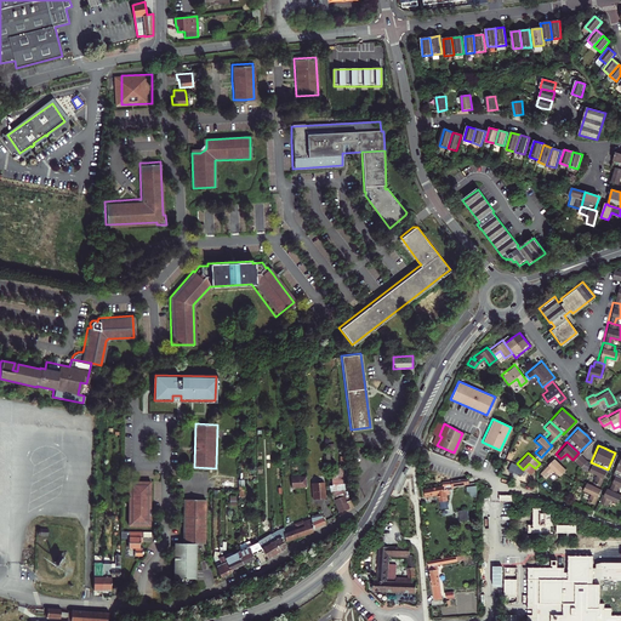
[(579,453),(573,460),(579,466),(585,460),(579,453)]
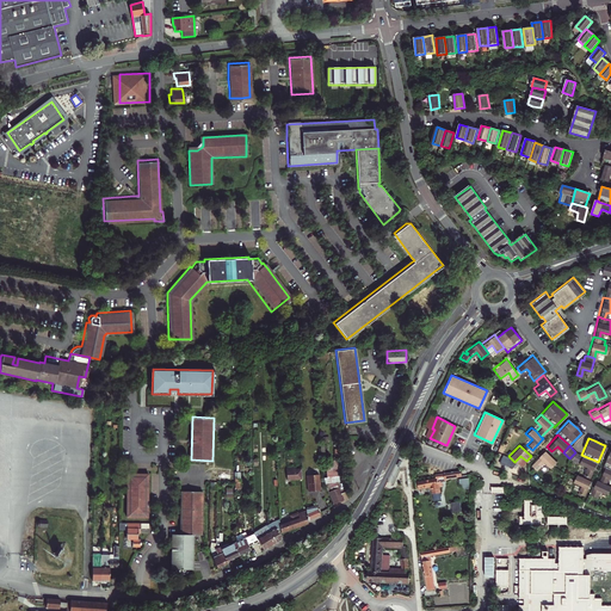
[(549,467),(555,461),(543,450),(532,461),(537,466),(542,462),(549,467)]
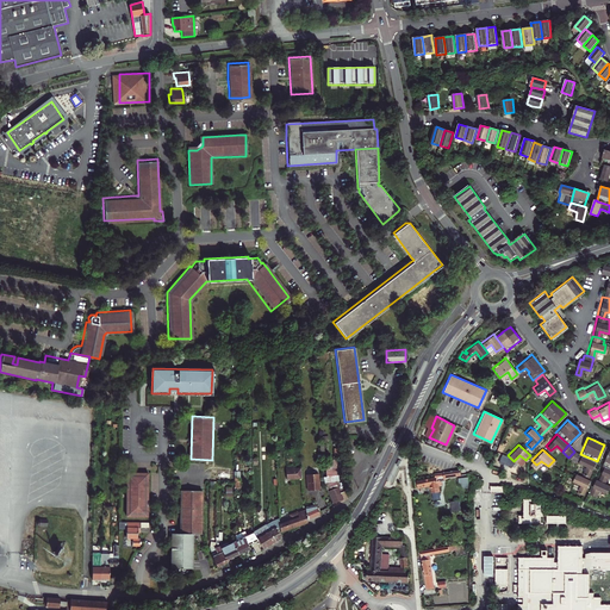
[(580,454),(574,452),(568,458),(585,466),(582,472),(587,475),(595,460),(580,454)]
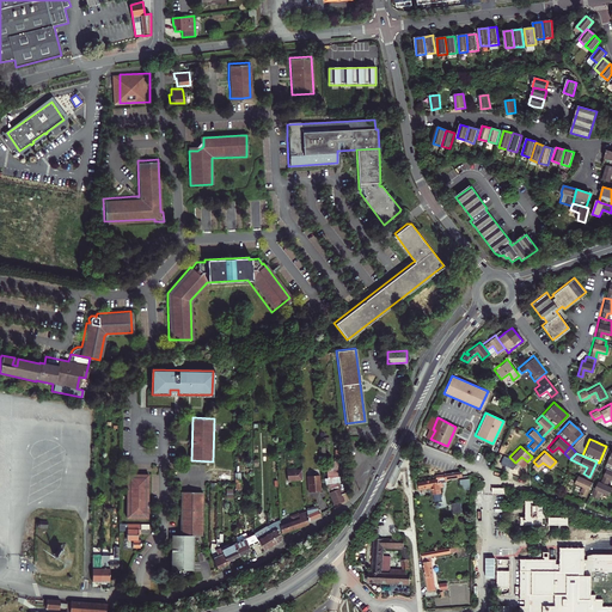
[(324,475),(326,491),(329,491),(335,503),(342,500),(343,499),(338,487),(336,458),(330,458),(331,464),(326,464),(326,475),(324,475)]
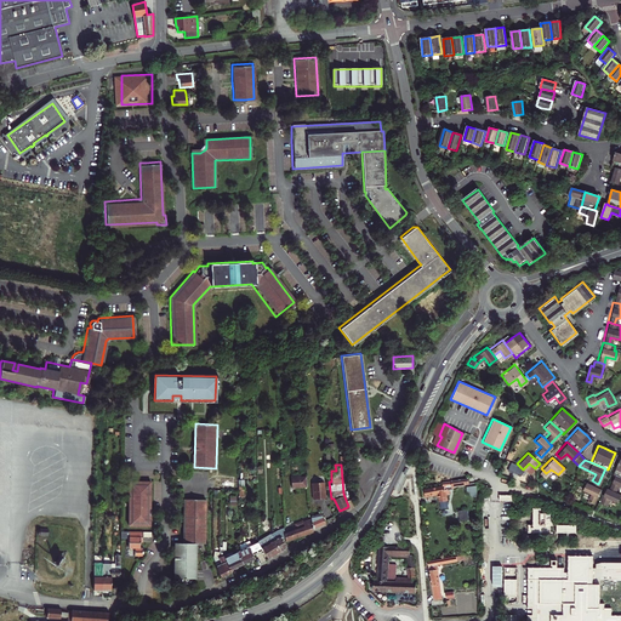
[(620,486),(620,477),(617,476),(610,490),(617,494),(620,486)]
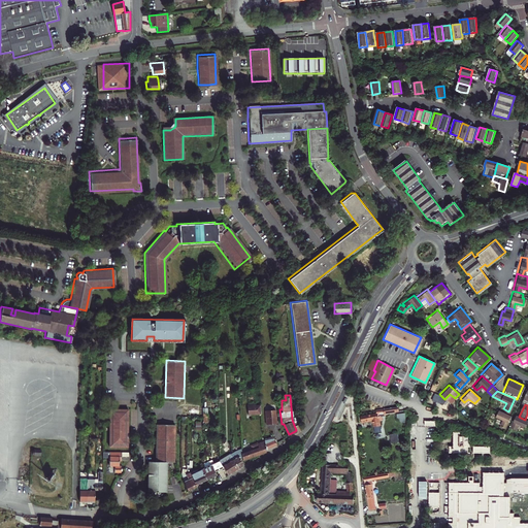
[(375,411),(358,414),(358,419),(370,418),(371,421),(371,425),(377,424),(377,420),(381,419),(380,415),(384,415),(385,411),(398,410),(397,405),(375,408),(375,411)]
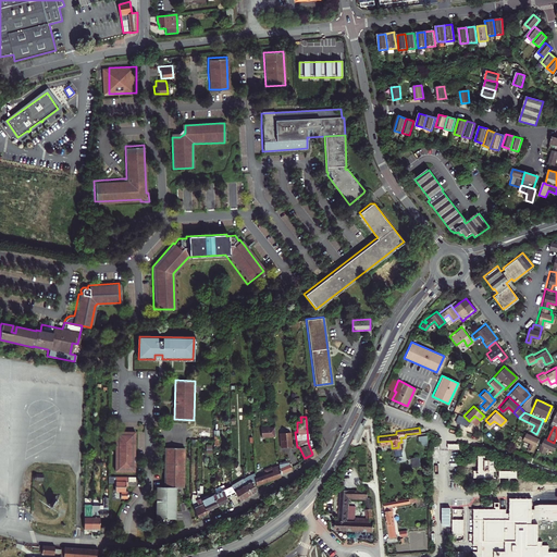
[(276,429),(264,430),(264,438),(277,438),(276,429)]
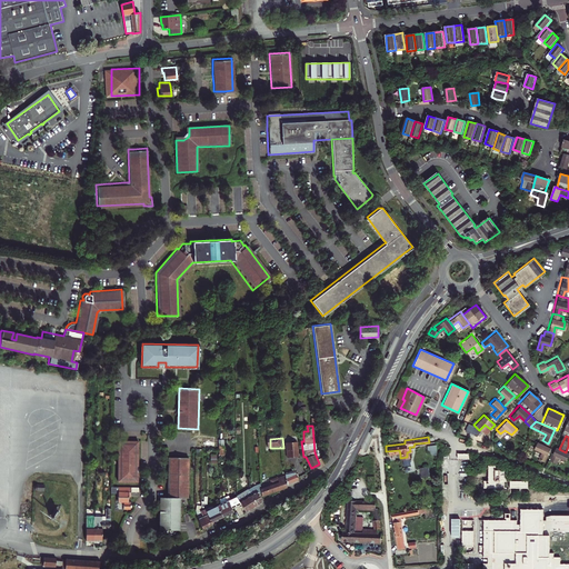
[(137,439),(117,439),(117,479),(137,479),(137,439)]
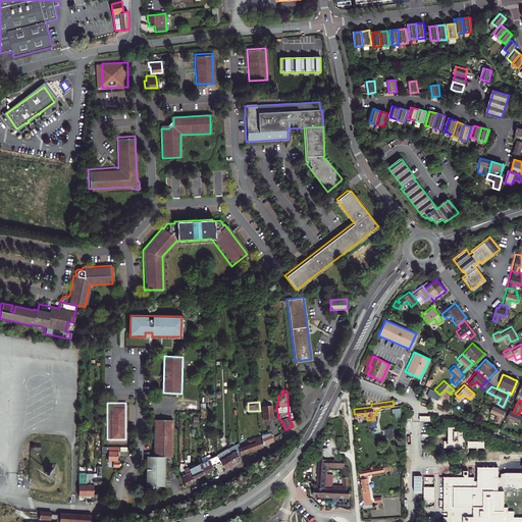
[(504,410),(491,404),(488,411),(496,414),(492,420),(499,422),(504,410)]
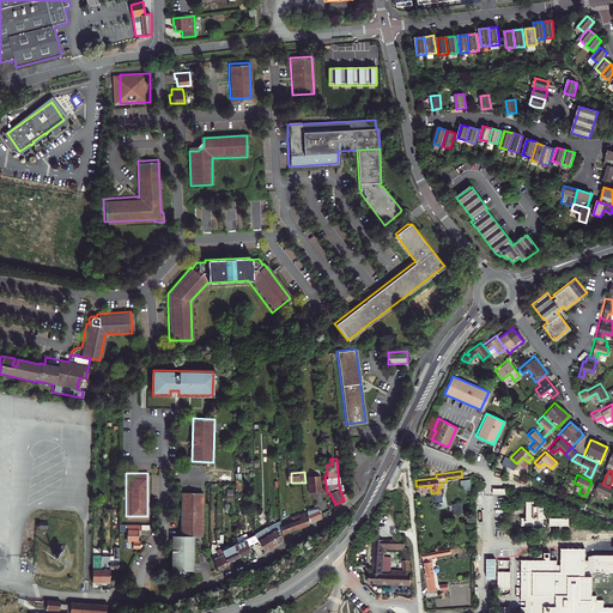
[(309,478),(310,493),(322,492),(321,477),(309,478)]
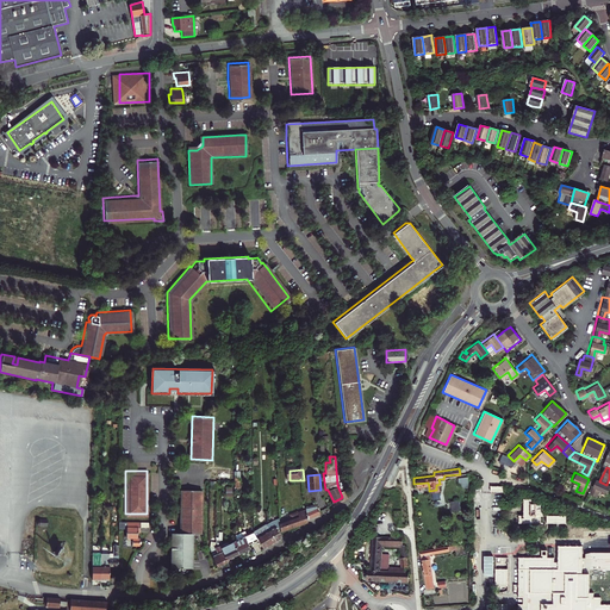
[(609,486),(607,485),(599,481),(597,480),(591,495),(593,497),(597,498),(601,492),(608,496),(609,490),(609,486)]
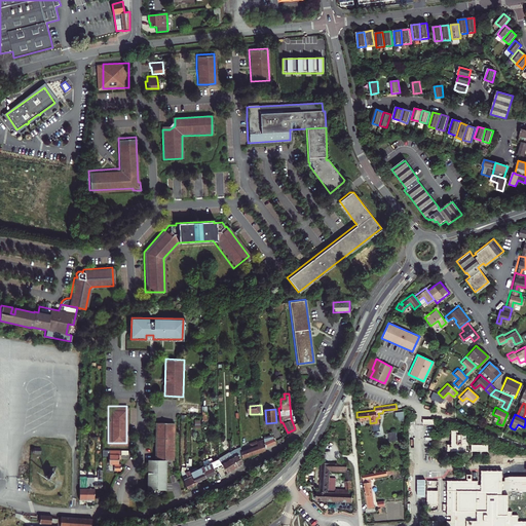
[(154,458),(165,458),(173,458),(173,421),(155,421),(154,458)]
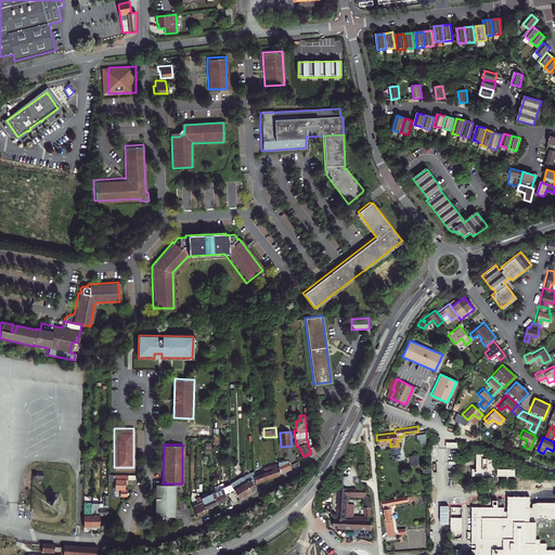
[(475,453),(475,467),(475,475),(487,475),(487,473),(490,473),(490,469),(492,469),(493,459),(482,459),(482,453),(475,453)]
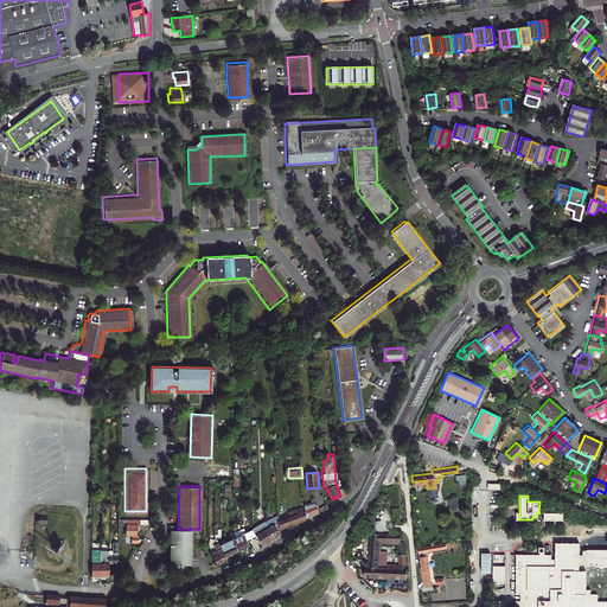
[(315,504),(305,511),(305,518),(310,515),(310,512),(318,510),(315,504)]
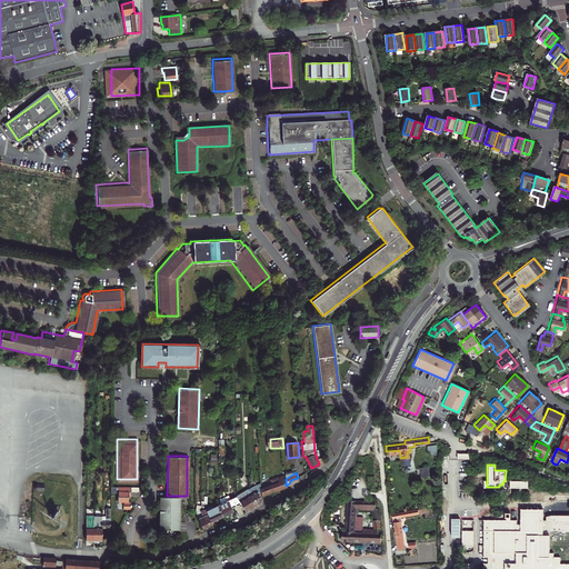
[(261,493),(286,486),(286,479),(285,473),(277,477),(277,476),(270,479),(271,483),(261,487),(261,493)]
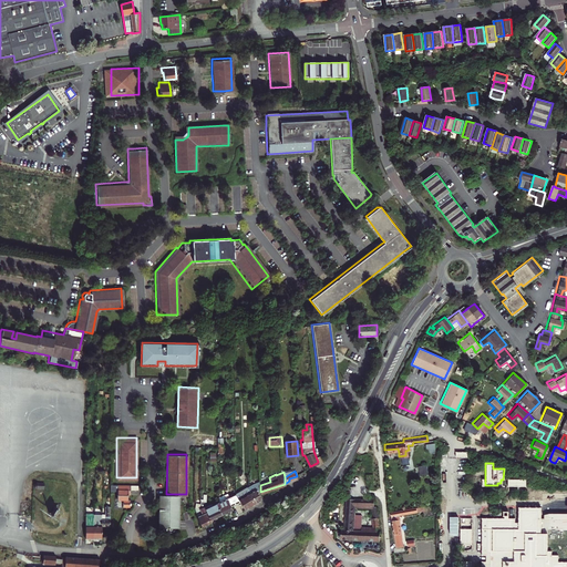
[(253,481),(246,484),(255,501),(261,497),(253,481)]
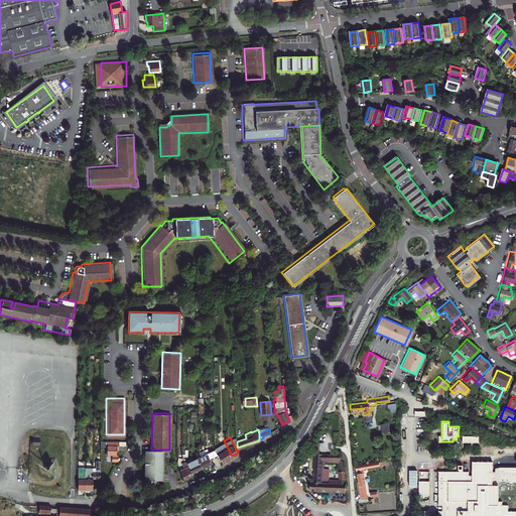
[(124,440),(100,439),(100,445),(106,445),(106,454),(110,454),(110,460),(116,460),(116,459),(118,459),(118,457),(116,457),(116,454),(115,454),(115,448),(115,446),(118,446),(118,443),(124,443),(124,440)]
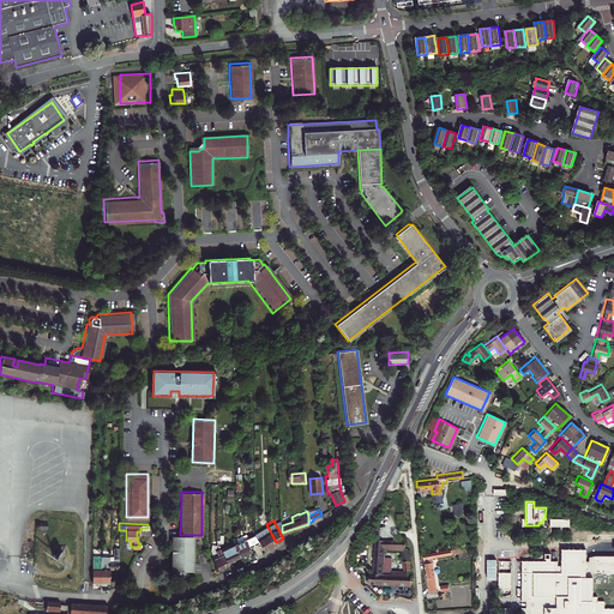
[(276,542),(266,524),(254,531),(259,540),(264,549),(276,542)]
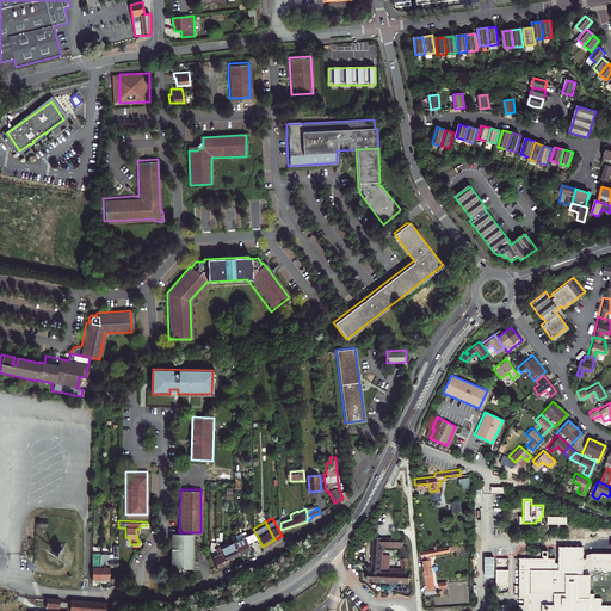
[(253,529),(244,534),(248,543),(258,537),(253,529)]
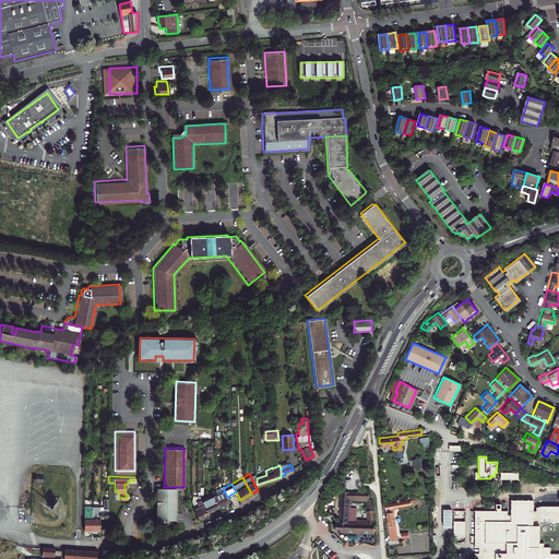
[(175,519),(176,492),(158,491),(158,487),(157,487),(156,487),(155,519),(159,519),(159,521),(163,524),(168,524),(171,521),(171,519),(175,519)]
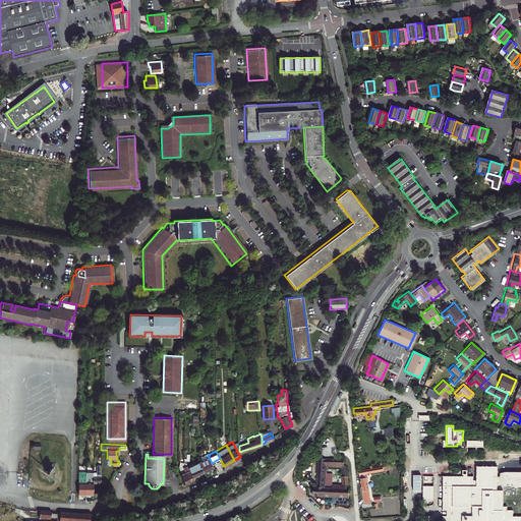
[(183,467),(183,466),(183,455),(179,455),(179,460),(179,466),(184,481),(189,479),(187,475),(186,475),(182,468),(183,467)]
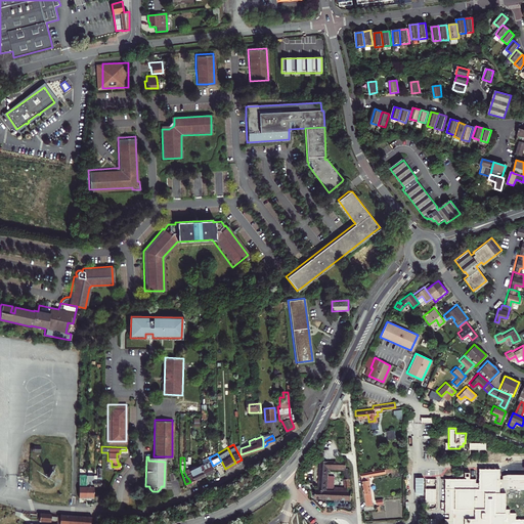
[(204,474),(214,469),(213,466),(209,457),(202,462),(200,464),(204,474)]
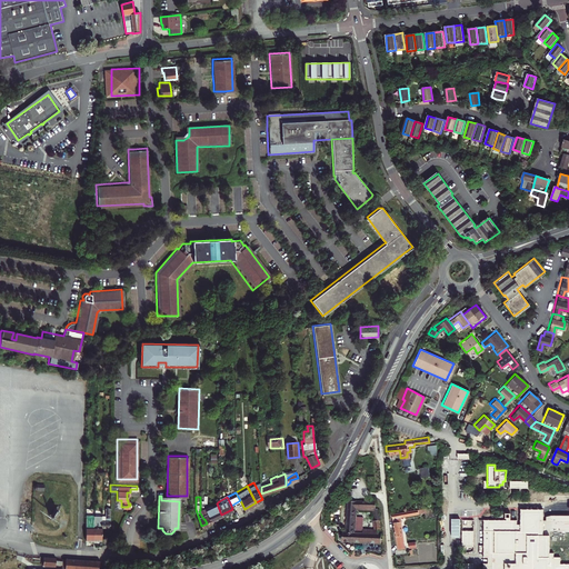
[(352,507),(352,500),(347,499),(345,531),(341,531),(341,540),(369,541),(370,542),(371,541),(373,541),(375,542),(375,541),(380,541),(378,513),(376,507),(373,507),(373,500),(357,500),(356,507),(370,508),(373,518),(372,518),(371,533),(360,532),(360,523),(360,517),(353,516),(353,511),(352,511),(352,507)]
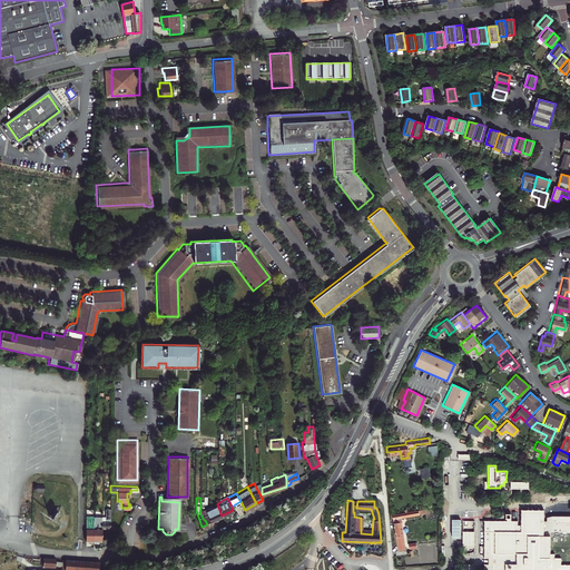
[(212,520),(222,516),(217,504),(212,505),(212,504),(207,507),(208,508),(206,509),(212,520)]
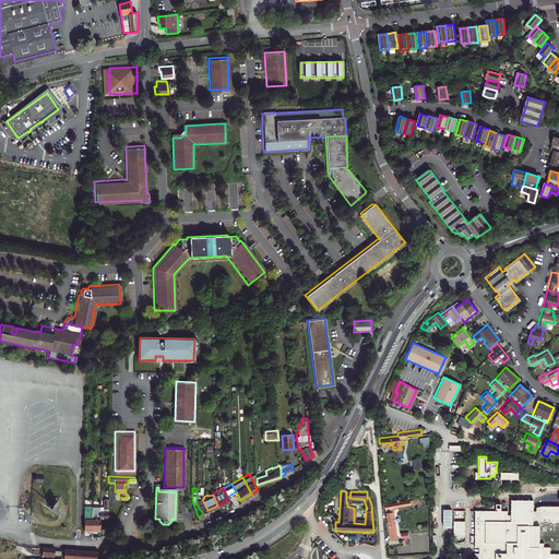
[(55,508),(55,506),(56,506),(57,506),(58,504),(58,503),(59,503),(59,500),(58,500),(58,499),(57,498),(56,497),(54,497),(51,497),(50,498),(50,499),(49,500),(48,500),(48,503),(49,503),(50,503),(50,504),(51,506),(52,506),(52,508),(55,508)]
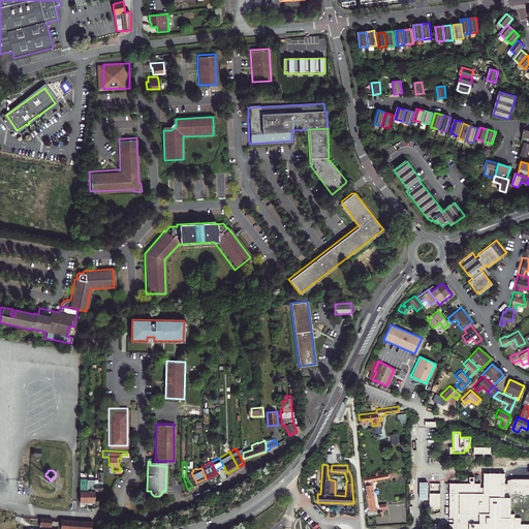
[(197,485),(196,483),(191,472),(193,471),(192,470),(186,473),(186,474),(185,475),(189,483),(190,483),(192,487),(197,485)]
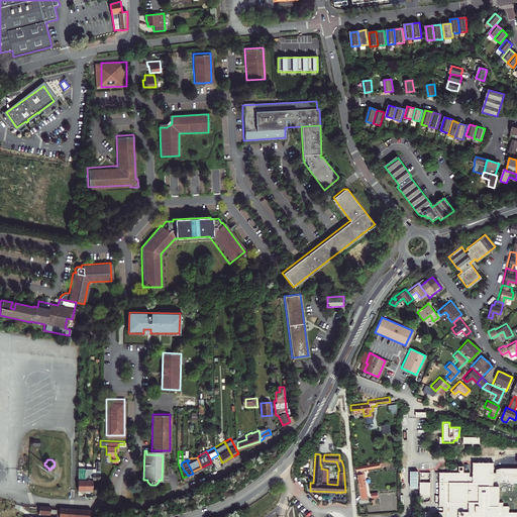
[(378,467),(378,462),(353,466),(357,486),(359,498),(366,497),(362,469),(378,467)]
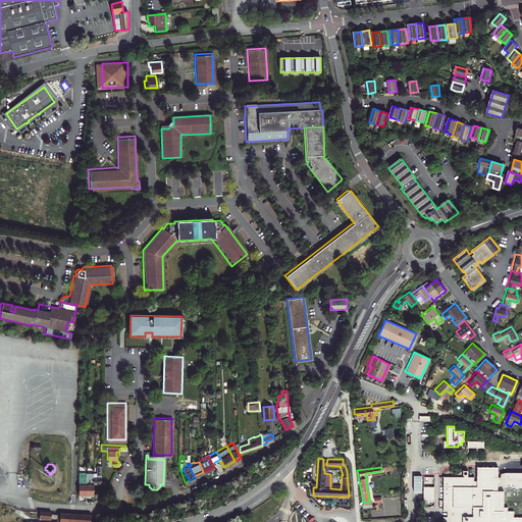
[(471,478),(471,472),(465,472),(464,478),(445,477),(445,513),(448,513),(448,518),(445,517),(444,521),(521,521),(521,473),(507,473),(502,474),(502,477),(500,477),(500,468),(478,468),(478,482),(476,482),(476,478),(471,478)]
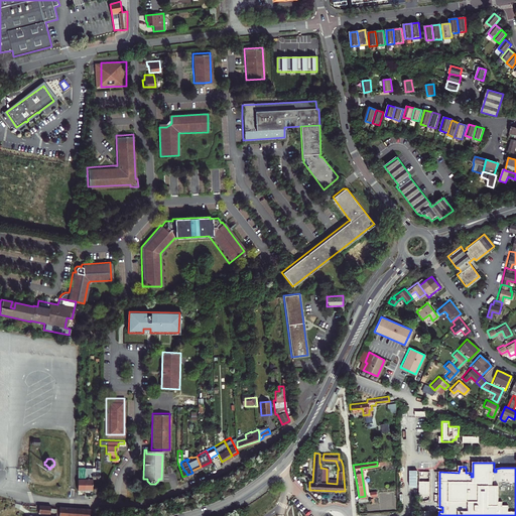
[(428,481),(418,481),(417,496),(428,496),(428,481)]
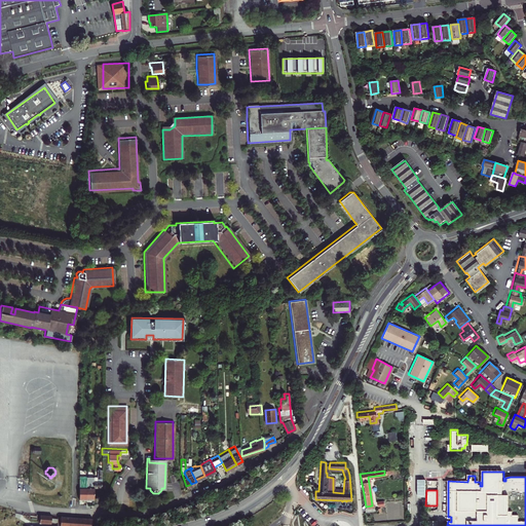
[(382,496),(375,498),(377,512),(384,510),(382,496)]
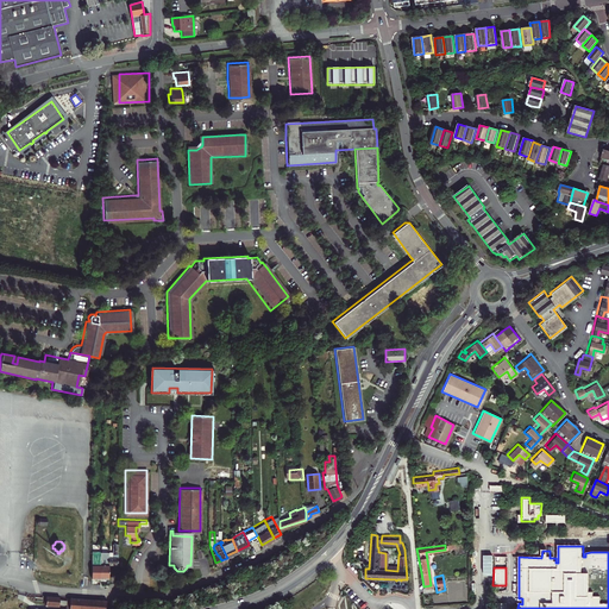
[(110,601),(73,598),(73,602),(69,602),(69,607),(38,606),(38,603),(35,603),(35,606),(31,606),(31,608),(94,608),(107,608),(110,601)]
